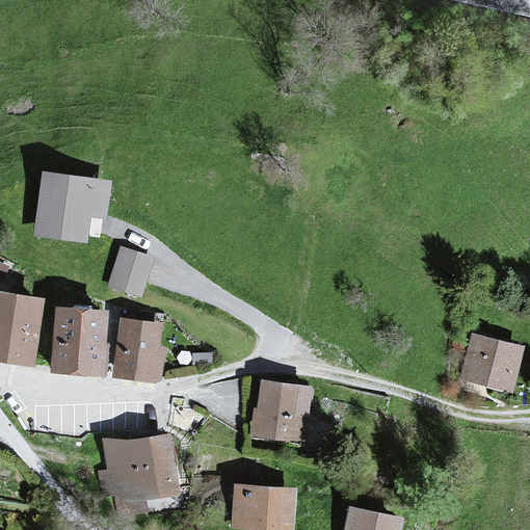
[(94,178),(44,174),(38,237),(88,241),(94,178)]
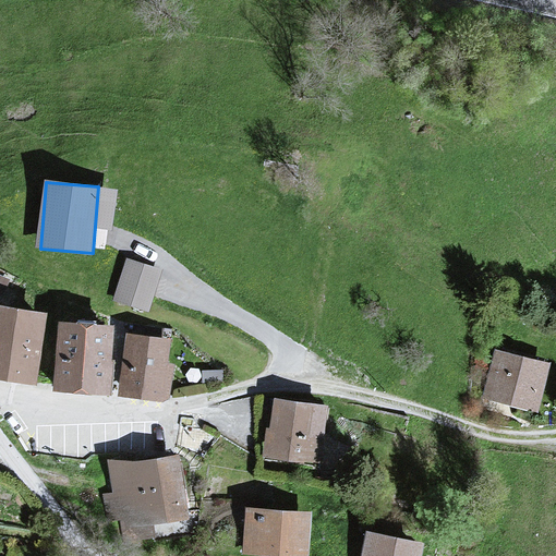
[(161,274),(128,265),(118,302),(150,312),(161,274)]
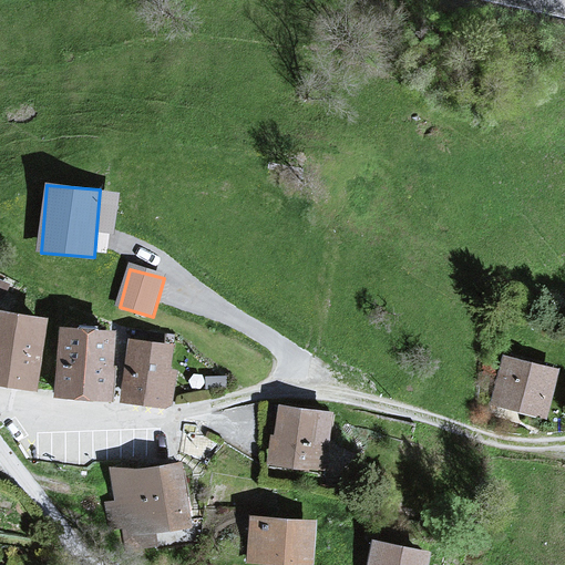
[(47,318),(0,310),(0,384),(37,390),(47,318)]
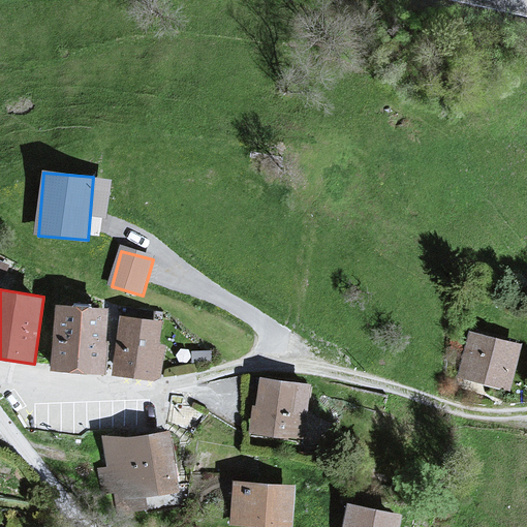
[(105,309),(53,306),(50,371),(102,374),(105,309)]
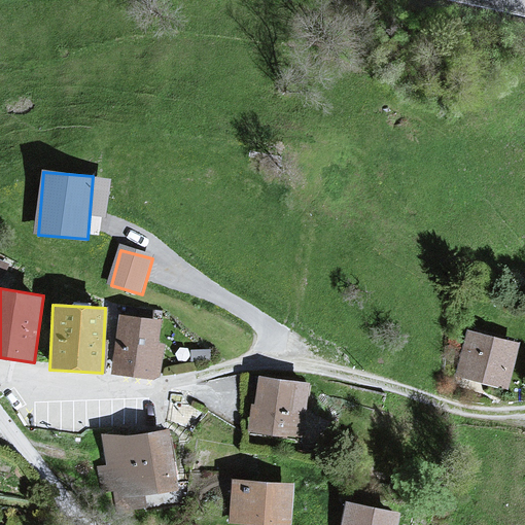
[(165,320),(120,316),(115,375),(160,379),(165,320)]
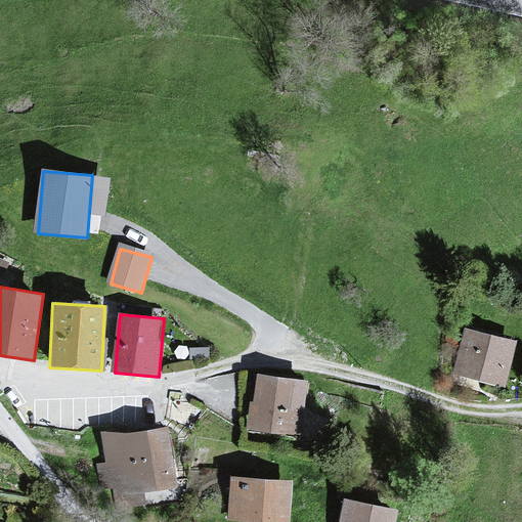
[(516,343),(478,362),(454,373),(506,386),(516,343)]
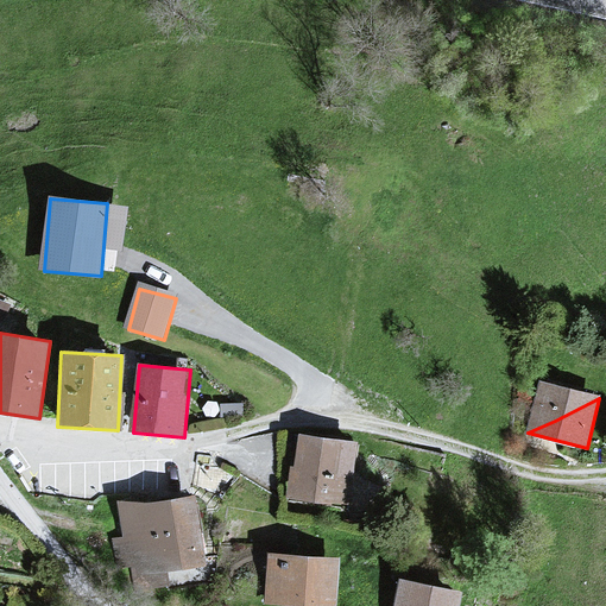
[(358,441),(297,435),(290,500),(334,505),(338,475),(354,478),(358,441)]
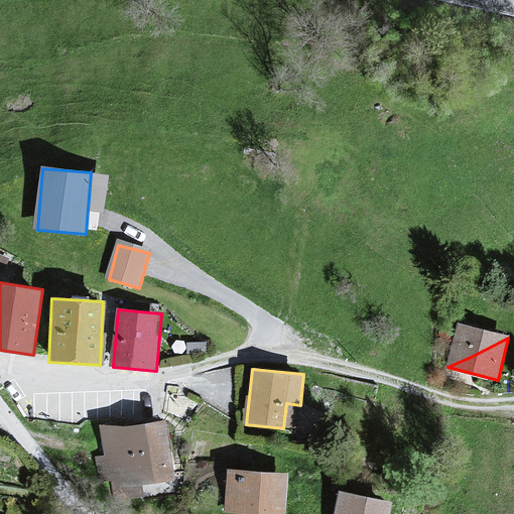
[(167,419),(104,428),(114,489),(177,479),(167,419)]
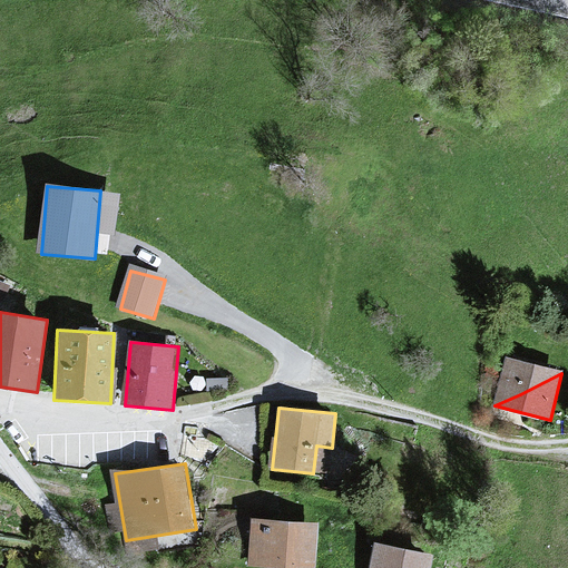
[(317,567),(320,525),(252,521),(250,566),(289,567),(317,567)]
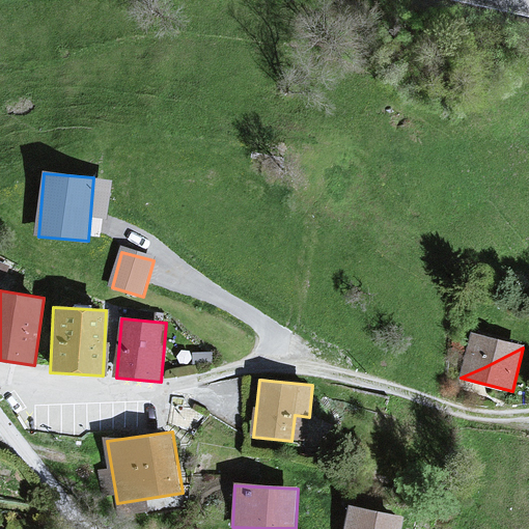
[(400,528),(404,516),(350,507),(345,528),(400,528)]
